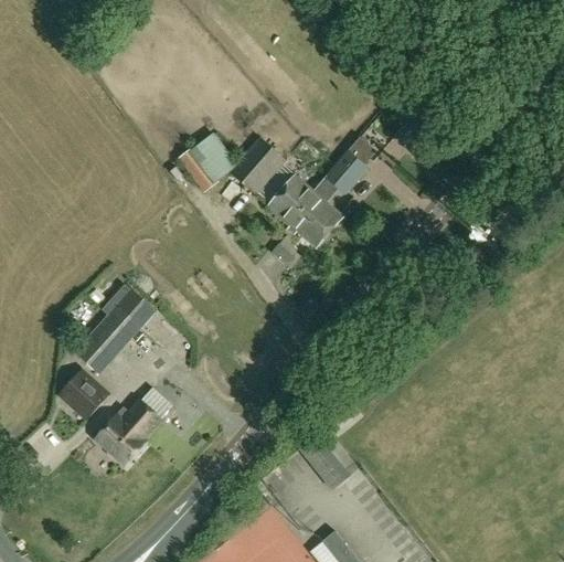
[(387,149),(400,133),(391,127),(379,144),(387,149)]
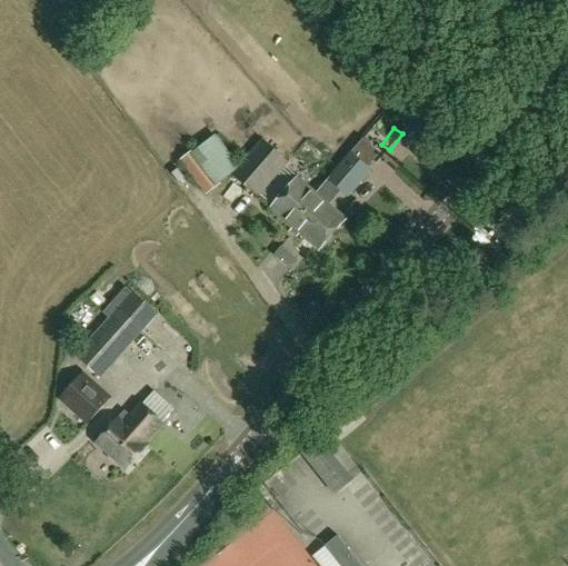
[(362,137),(349,151),(365,166),(378,151),(362,137)]
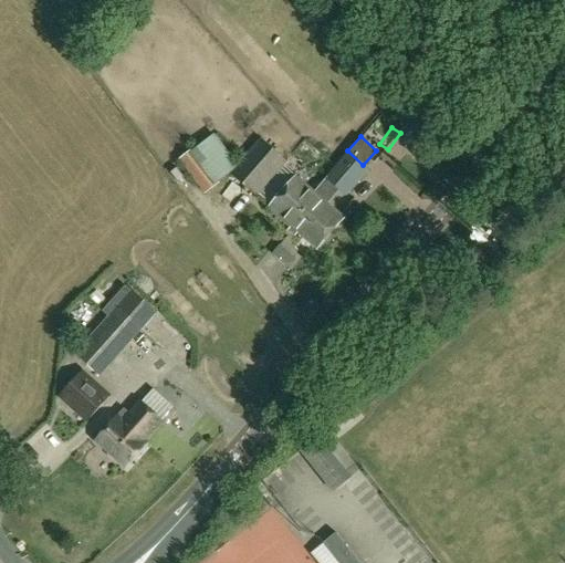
[(229,171),(255,196),(285,159),(259,137),(229,171)]
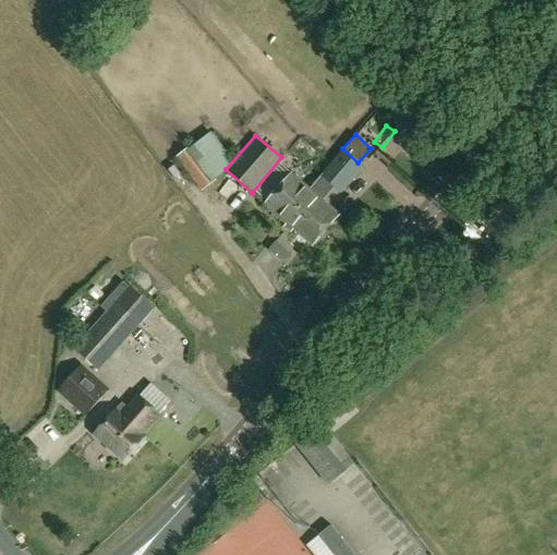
[(216,178),(190,144),(174,155),(201,190),(216,178)]
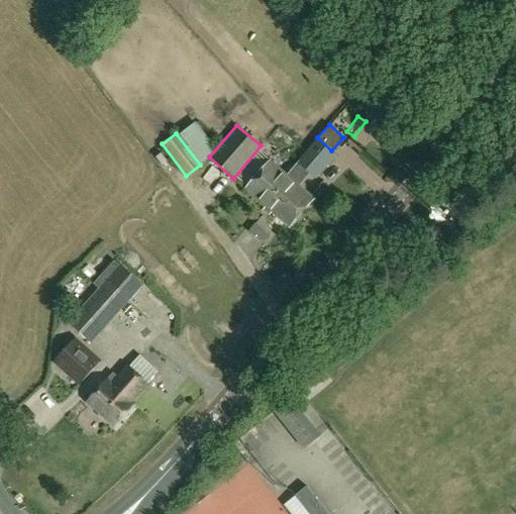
[(331,150),(317,137),(315,136),(297,159),(315,175),(333,152),(331,150)]
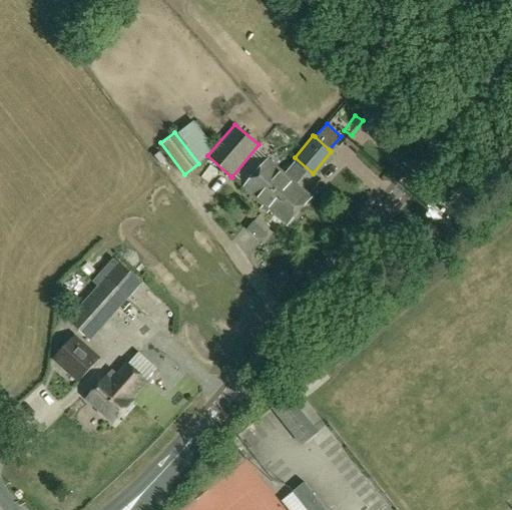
[(286,173),(284,171),(267,157),(242,185),(261,201),(286,173)]
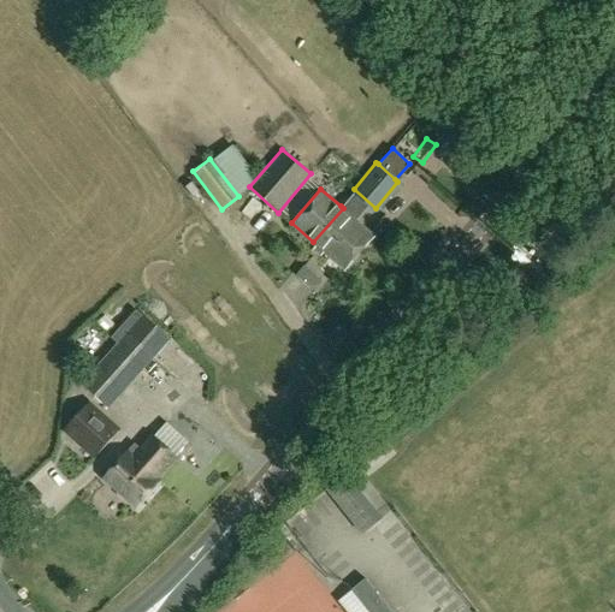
[(352,192),(341,206),(343,208),(313,242),(342,267),(372,233),(352,215),(362,203),(352,192)]
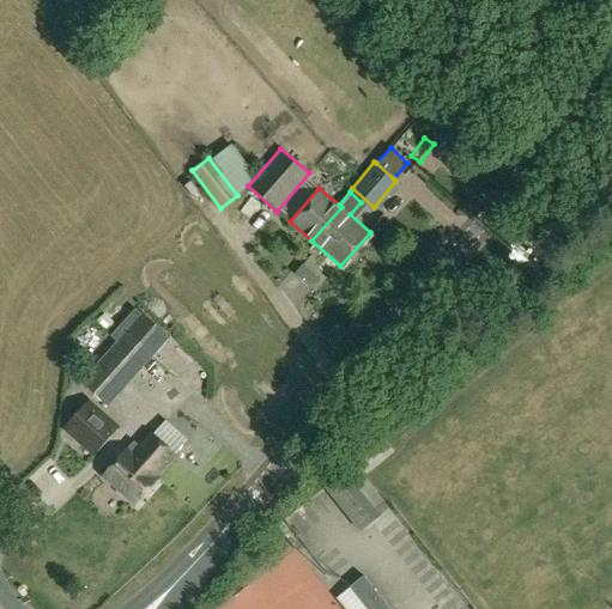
[(104,402),(167,334),(141,311),(79,381),(104,402)]
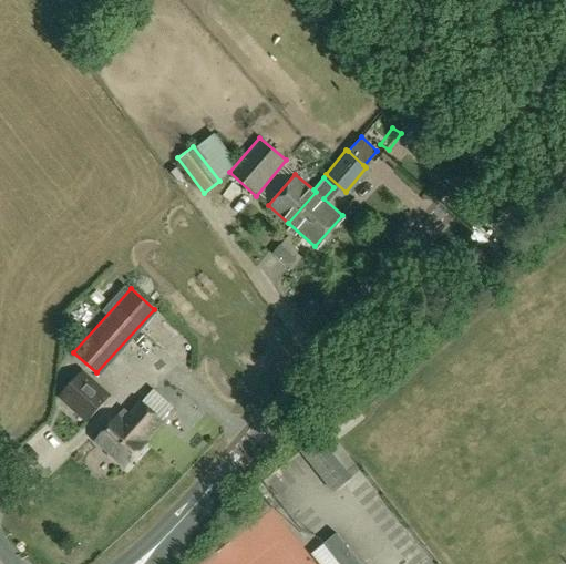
[(106,398),(82,375),(68,391),(92,413),(106,398)]
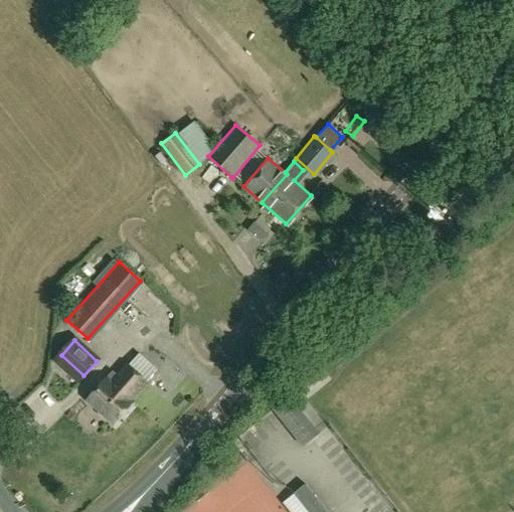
[(87,398),(114,422),(133,401),(131,399),(147,381),(128,363),(112,381),(106,376),(87,398)]
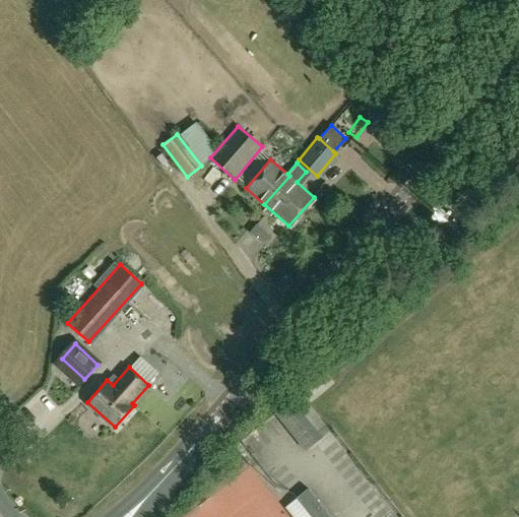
[(321,433),(290,395),(289,394),(272,408),(274,410),(287,427),(303,447),(312,440),(321,433)]
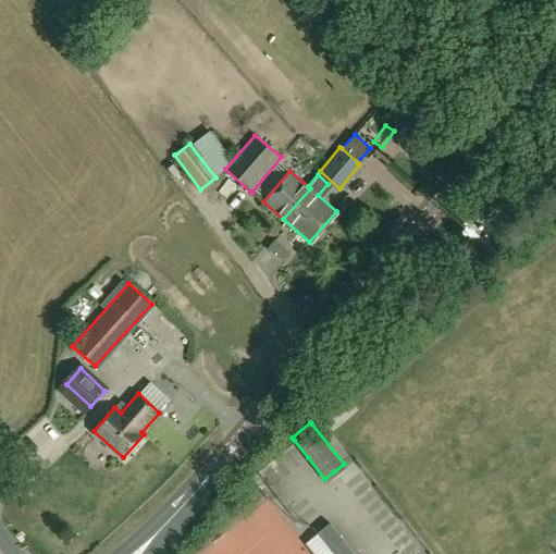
[(346,542),(330,521),(317,531),(333,552),(346,542)]
